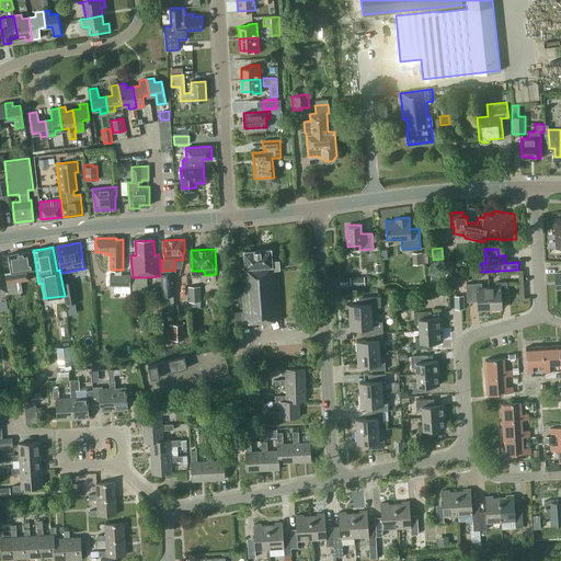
[(11,272),(6,272),(8,293),(21,290),(20,281),(30,278),(27,270),(33,268),(32,260),(31,261),(29,250),(9,254),(11,272)]
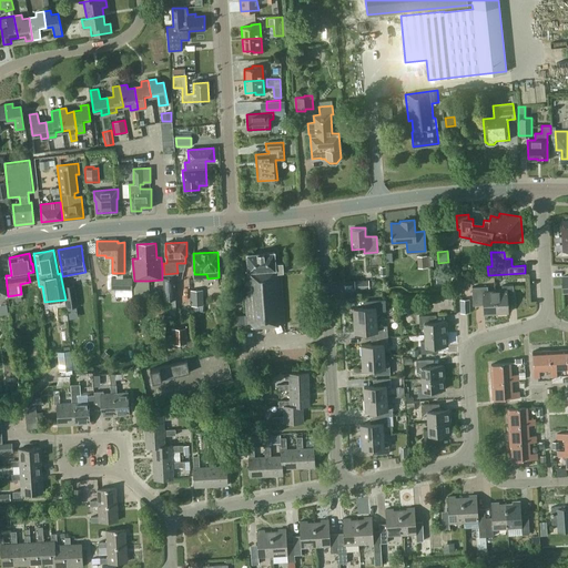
[(281,273),(284,273),(284,264),(276,264),(275,253),(247,254),(249,275),(244,276),(247,327),(284,325),(281,273)]
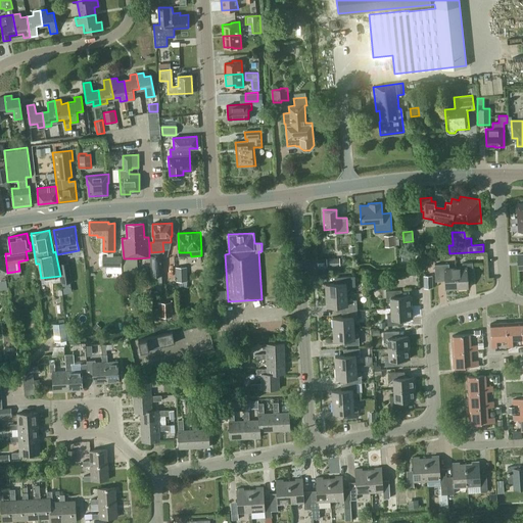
[(393,235),(384,235),(384,246),(393,245),(393,235)]
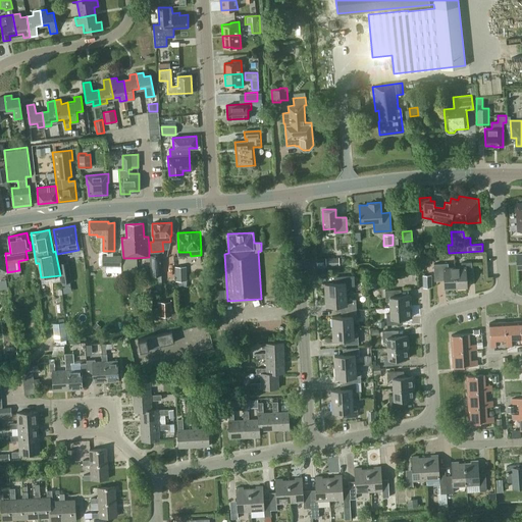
[(160,254),(149,255),(151,281),(161,280),(160,254)]
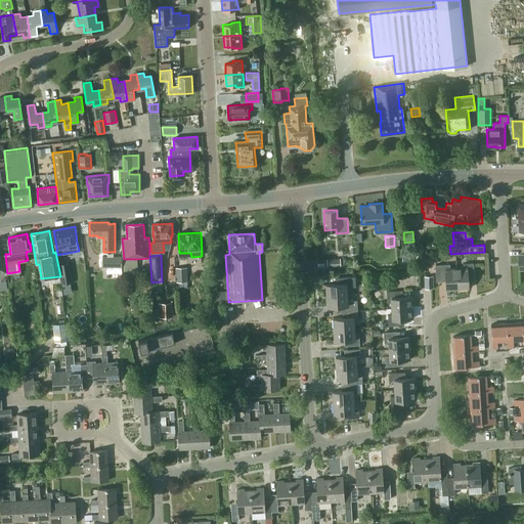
[(123,256),(103,256),(103,266),(110,266),(118,267),(122,267),(123,267),(123,256)]
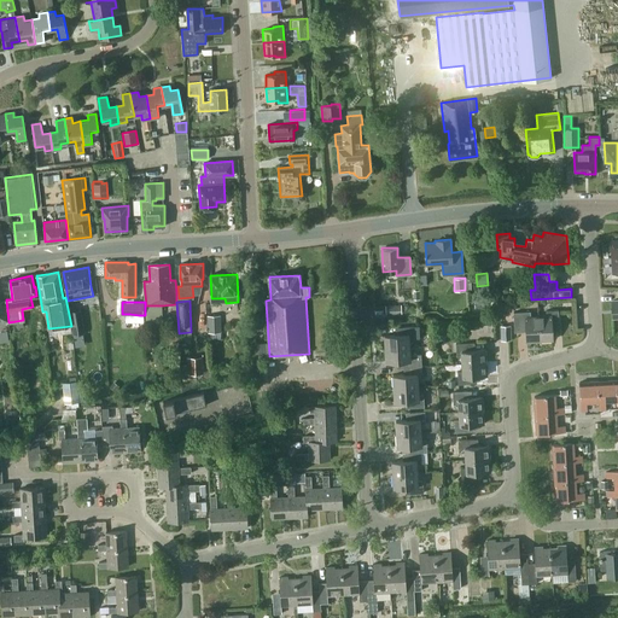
[(385,305),(386,314),(402,313),(401,304),(385,305)]
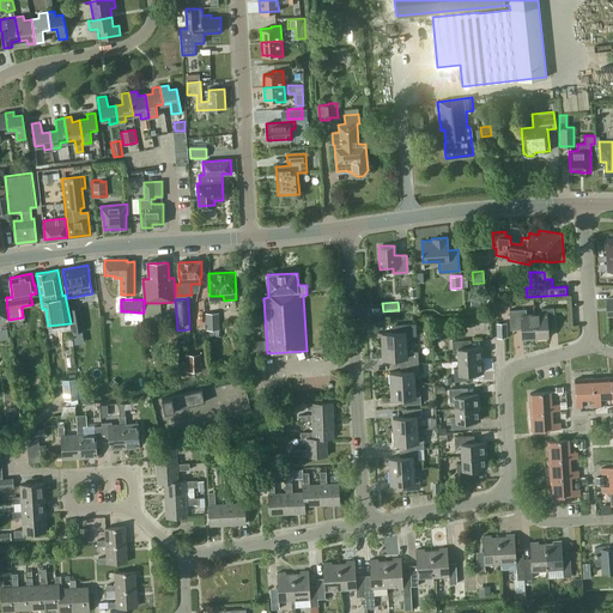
[(78,307),(70,308),(73,332),(82,331),(78,307)]
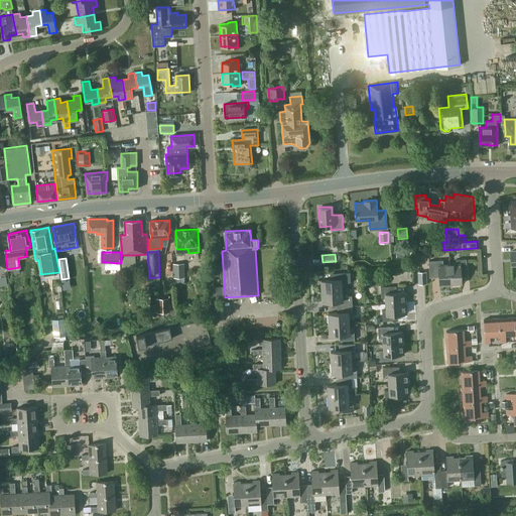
[(456,263),(448,264),(450,283),(462,283),(461,271),(467,270),(466,258),(456,259),(456,263)]
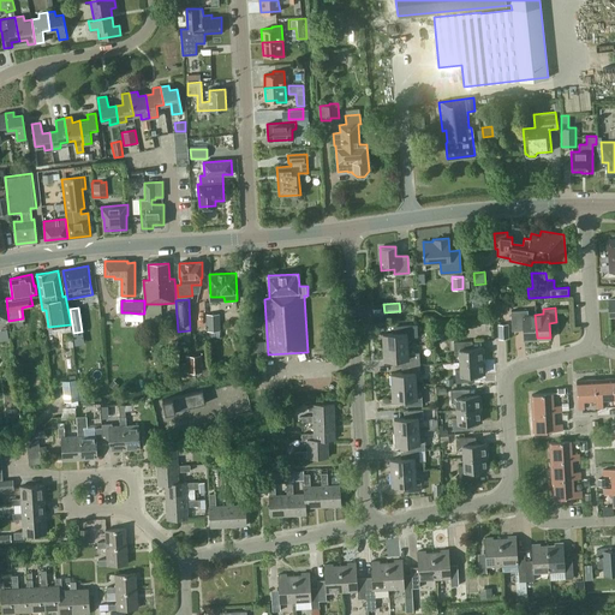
[(524,339),(537,338),(535,315),(530,315),(530,309),(513,310),(514,329),(523,329),(524,339)]
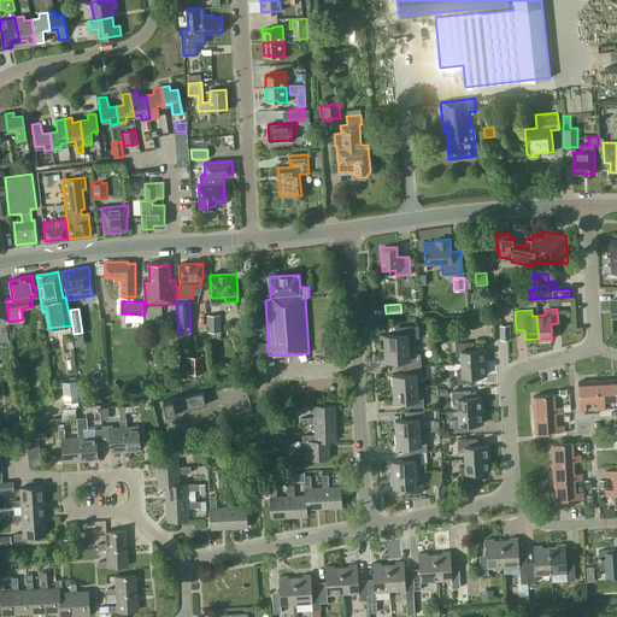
[(221,339),(219,315),(207,315),(207,331),(210,331),(210,339),(221,339)]
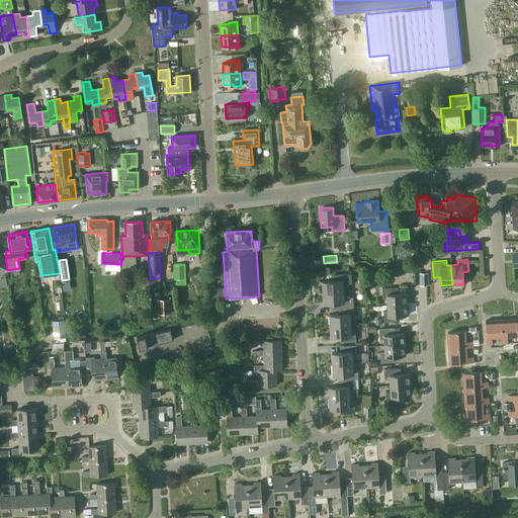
[(323,281),(323,292),(343,290),(343,283),(351,283),(351,273),(331,274),(332,280),(323,281)]
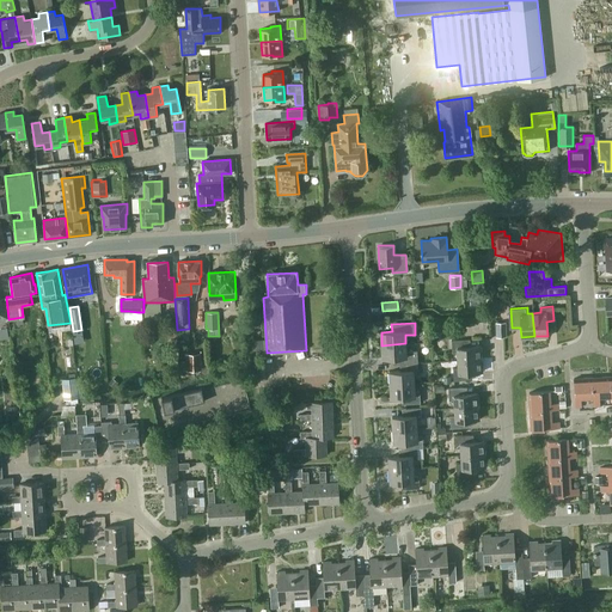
[(457,352),(457,360),(482,357),(481,344),(466,346),(466,338),(451,340),(452,352),(457,352)]
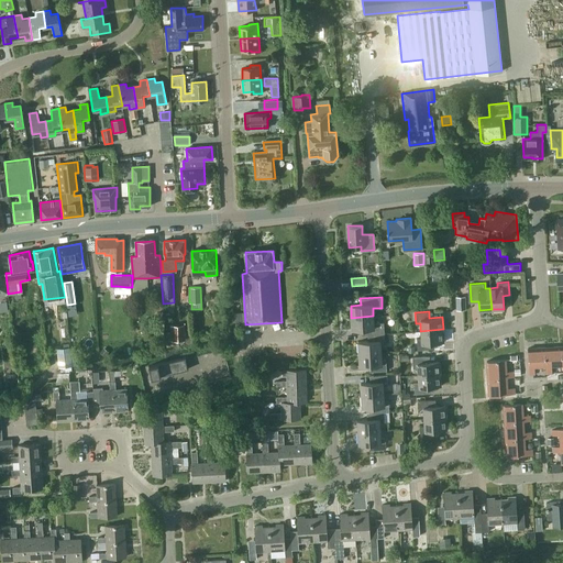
[(362,335),(367,334),(384,333),(384,322),(374,323),(373,316),(351,318),(352,329),(362,329),(362,335)]
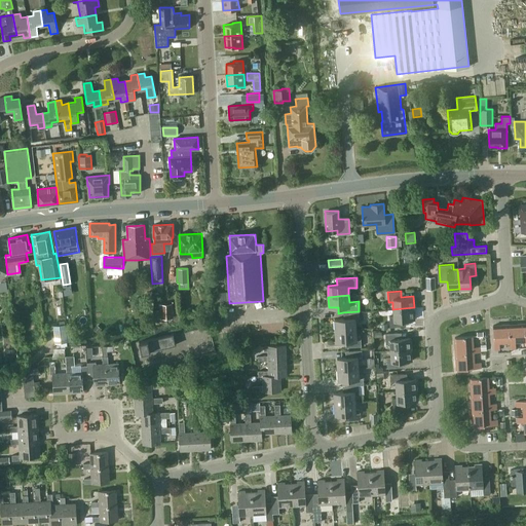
[(172,303),(159,304),(159,318),(173,317),(172,303)]
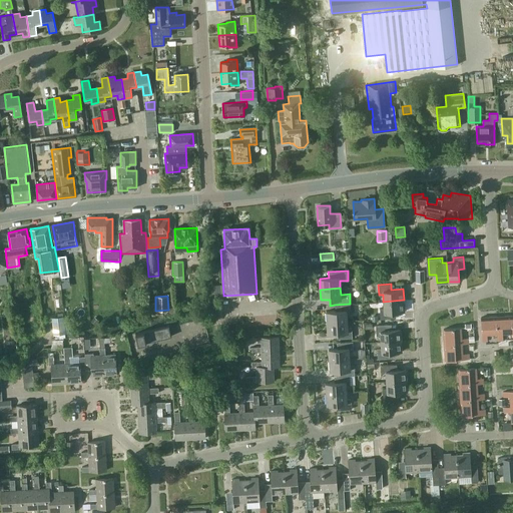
[(405,311),(404,300),(383,302),(384,308),(380,308),(380,319),(393,318),(392,312),(405,311)]
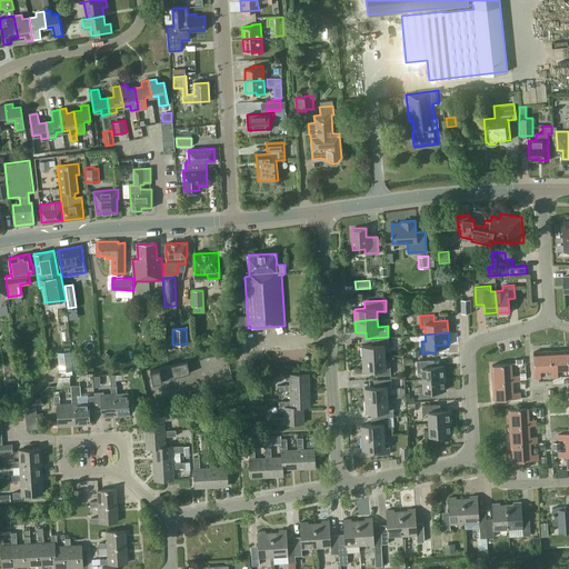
[(389,348),(388,337),(371,338),(371,346),(362,346),(362,358),(385,357),(385,349),(389,348)]
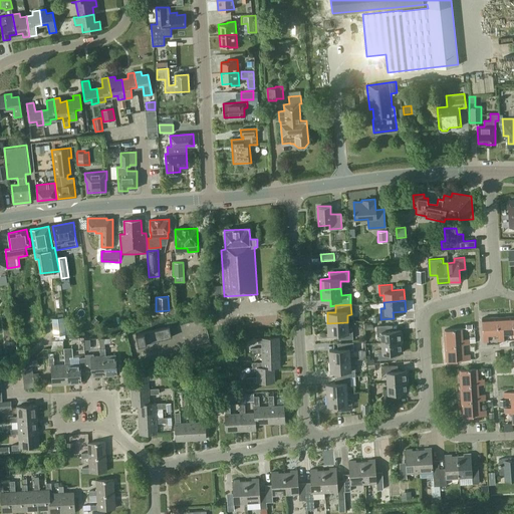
[(503,333),(513,333),(512,315),(497,316),(498,333),(498,340),(504,339),(503,333)]
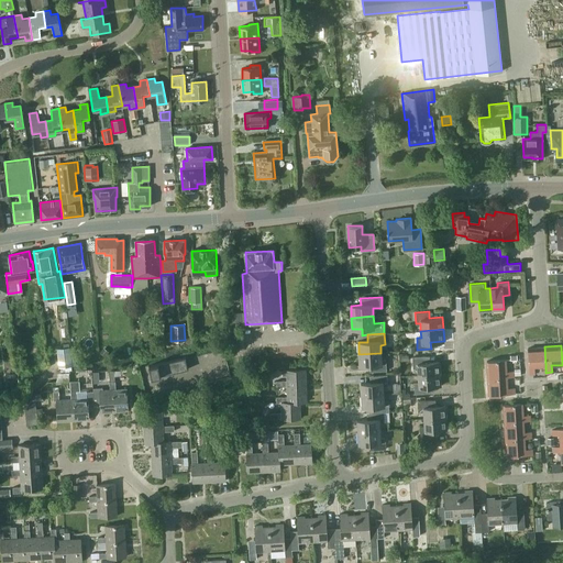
[(534,366),(545,365),(544,346),(527,348),(529,374),(534,373),(534,366)]
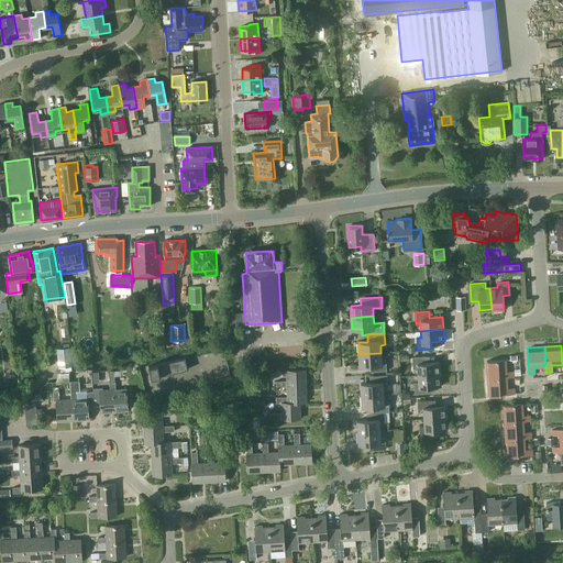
[(73,366),(70,348),(56,349),(58,367),(73,366)]
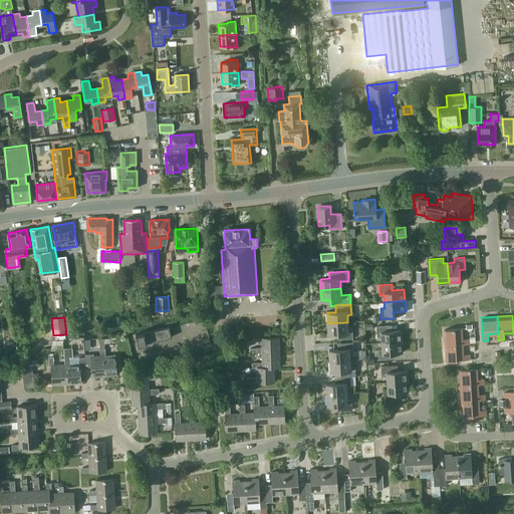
[(95,325),(99,321),(94,317),(90,321),(95,325)]
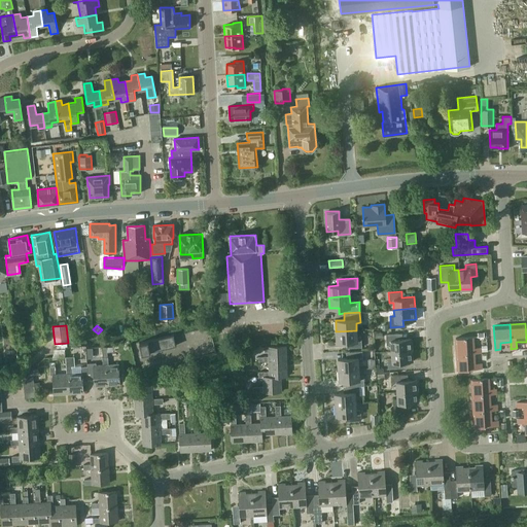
[(356,337),(356,330),(336,331),(337,342),(346,342),(346,348),(362,346),(361,336),(356,337)]
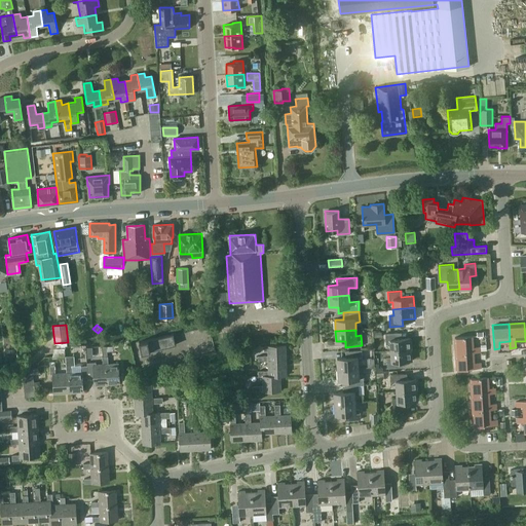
[(390,350),(411,348),(410,338),(398,338),(398,332),(385,333),(385,343),(390,343),(390,350)]
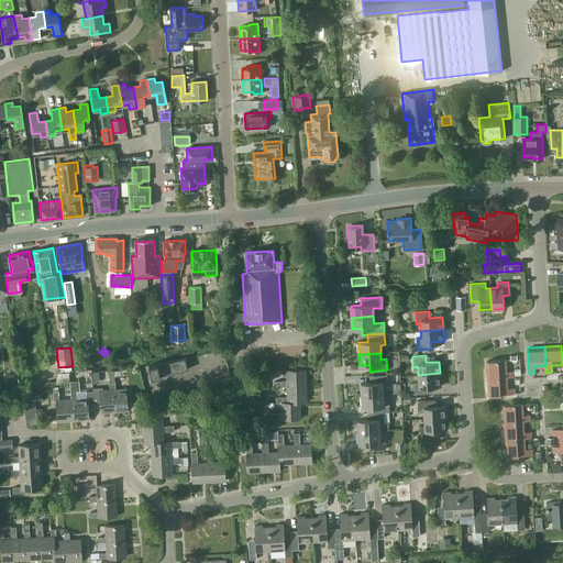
[(152,377),(188,370),(186,357),(148,366),(152,377)]
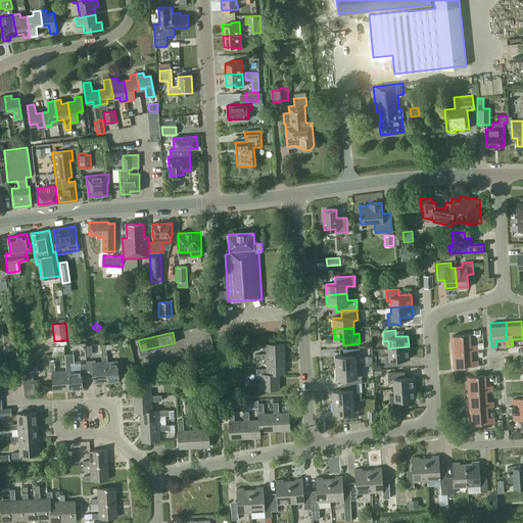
[(453,350),(470,349),(477,349),(476,344),(470,344),(469,333),(452,335),(453,350)]
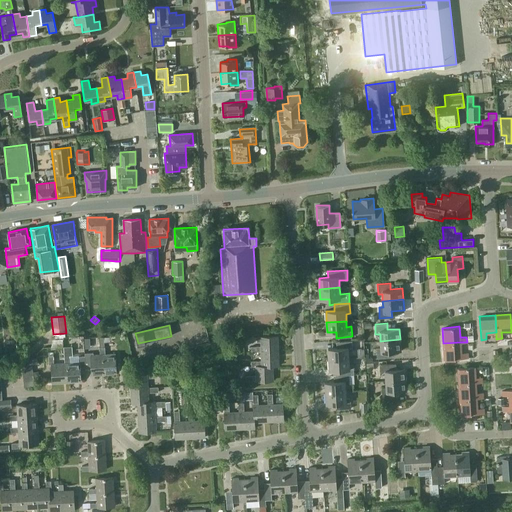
[(261,351),(278,351),(278,336),(260,336),(261,346),(250,346),(251,352),(261,351)]
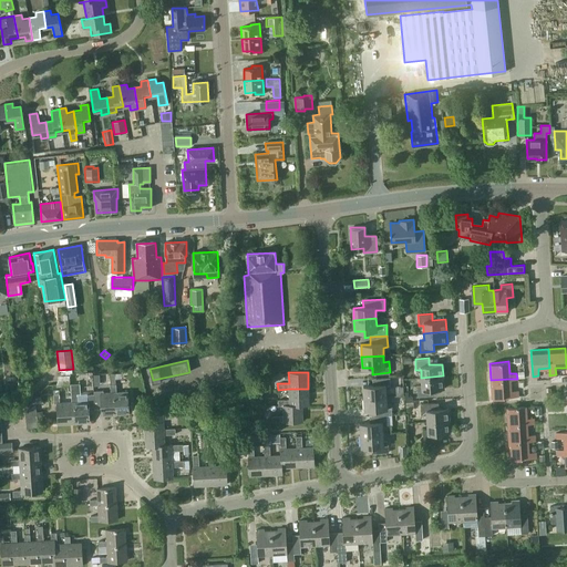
[(60,375),(61,383),(72,382),(72,374),(60,375)]
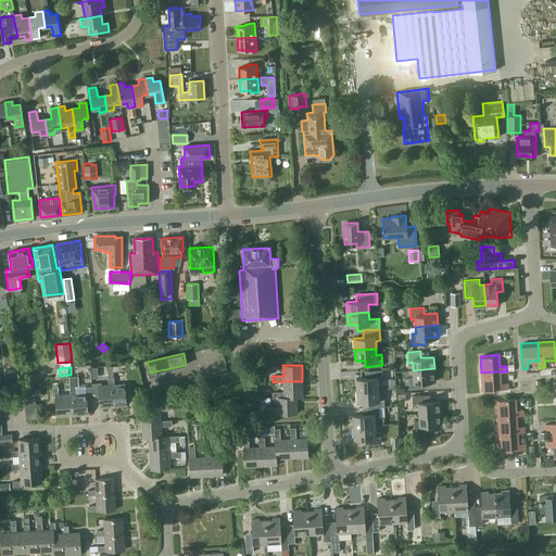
[(436,380),(434,368),(413,370),(413,378),(408,378),(409,388),(422,388),(422,381),(436,380)]
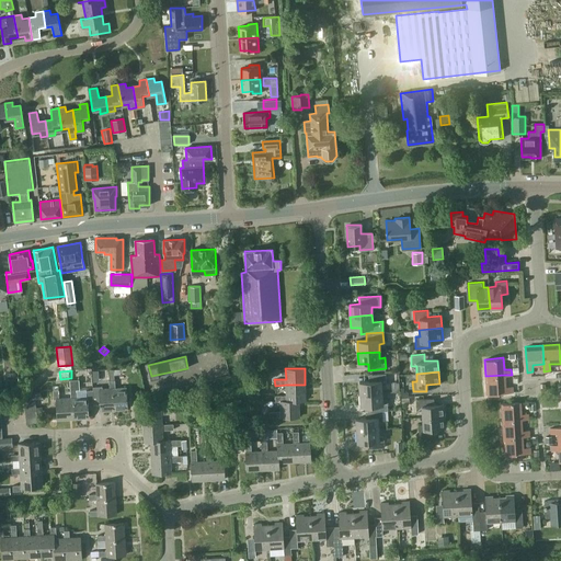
[(359,381),(361,393),(381,392),(381,385),(386,385),(386,373),(369,374),(369,381),(359,381)]
